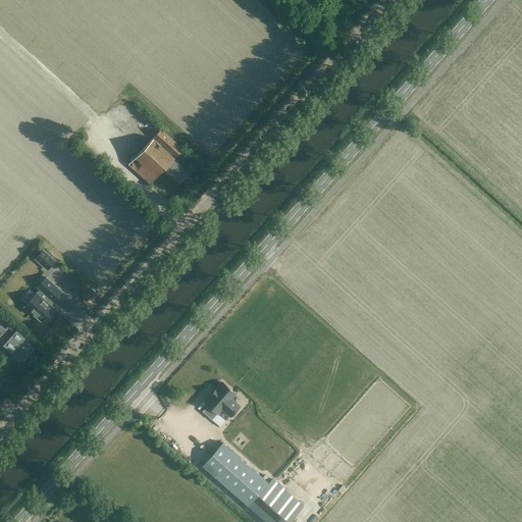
[(175,157),(183,150),(161,129),(154,138),(171,153),(170,154),(153,139),(128,165),(150,185),(162,171),(177,185),(189,171),(173,158),(175,156),(175,157)]
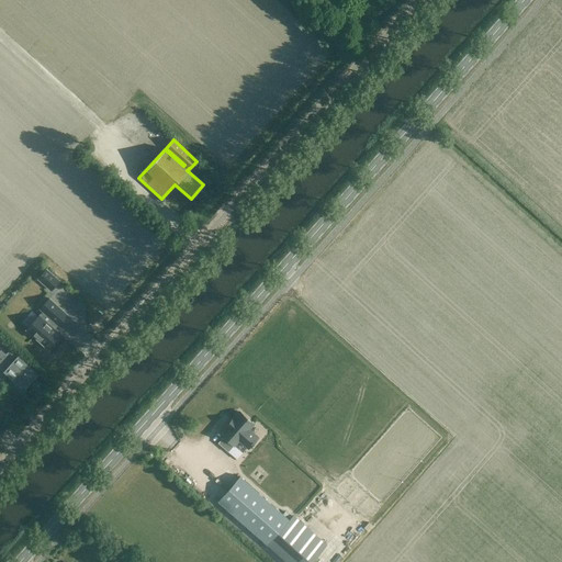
[(48,267),(38,277),(53,290),(62,280),(48,267)]
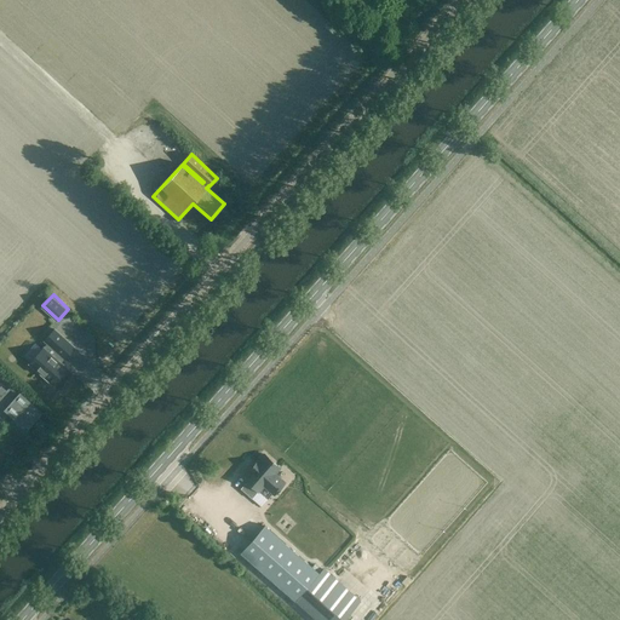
[(74,348),(55,329),(44,340),(47,344),(44,348),(42,349),(35,343),(23,356),(30,362),(29,363),(52,384),(67,368),(58,362),(63,357),(64,359),(74,348)]
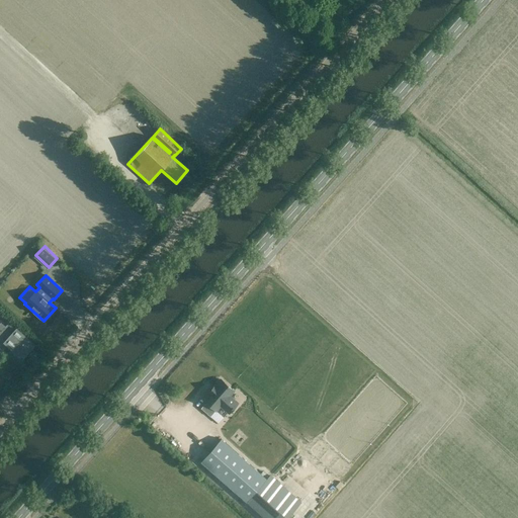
[(35,345),(10,322),(5,327),(0,323),(0,349),(2,351),(7,346),(22,359),(35,345)]
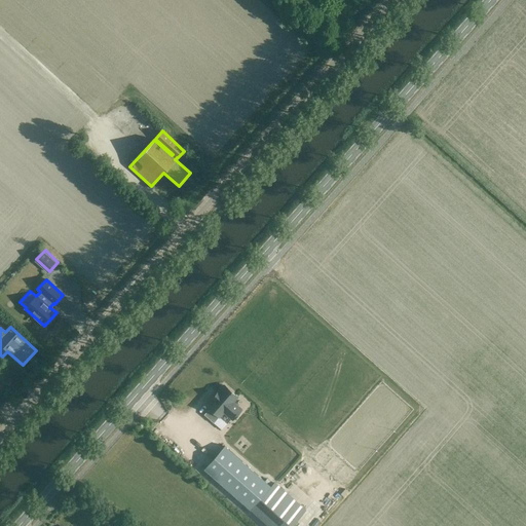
[(203,415),(214,423),(219,417),(224,412),(232,419),(241,409),(233,402),(237,397),(224,385),(219,391),(218,391),(212,399),(213,400),(207,406),(210,408),(203,415)]
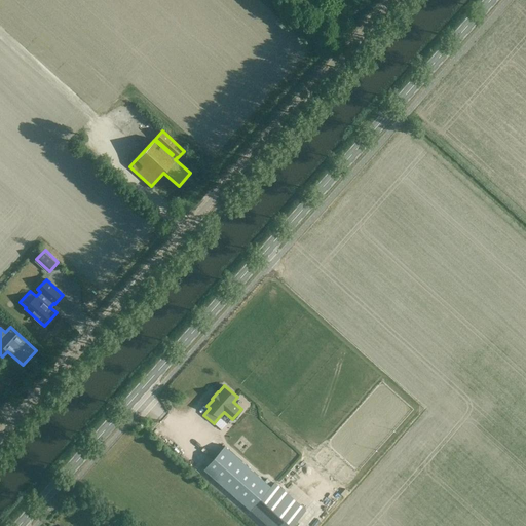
[(250,510),(270,487),(224,446),(203,468),(250,510)]
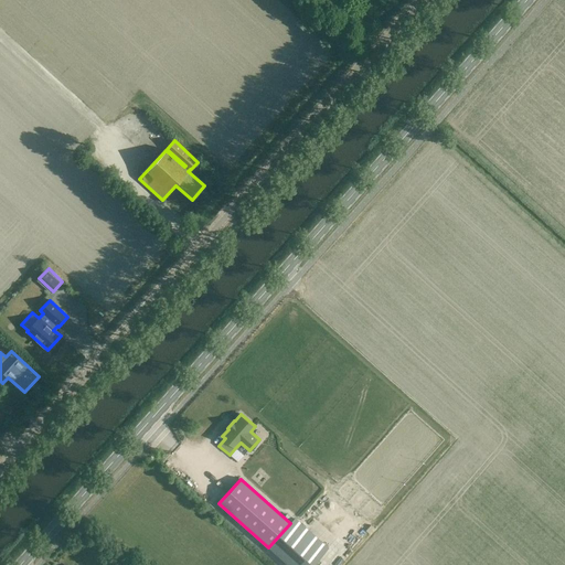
[(312,542),(290,564),(311,564),(324,551),(312,541),(312,542)]
